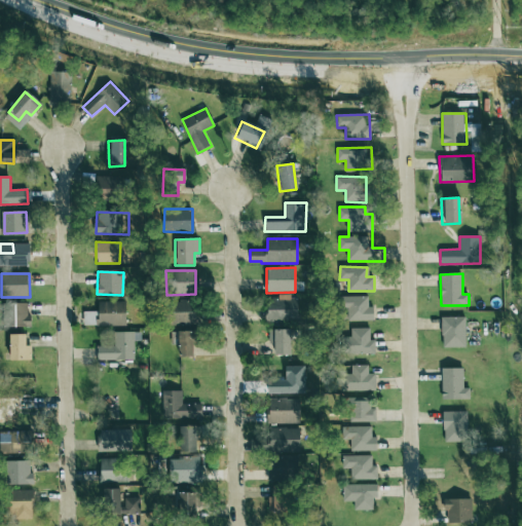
[(267,323),(301,322),(301,313),(299,313),(298,296),(281,297),(281,299),(266,300),(267,323)]
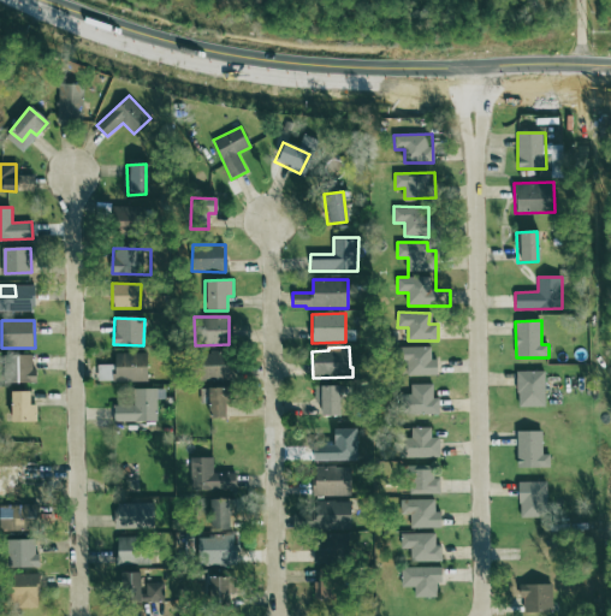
[(432,347),(401,347),(401,362),(408,362),(408,375),(438,374),(437,359),(432,359),(432,347)]
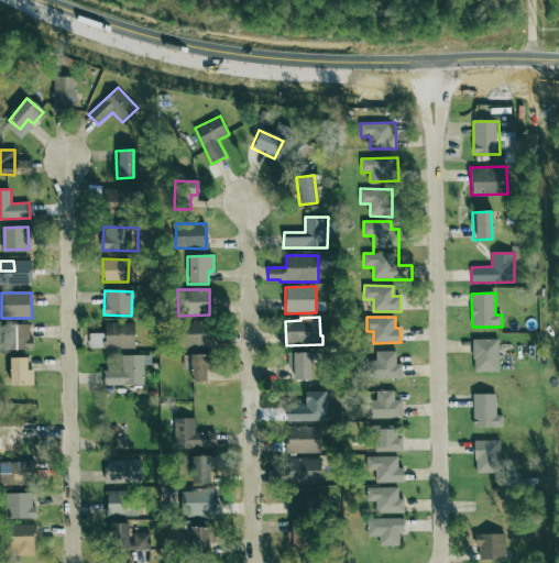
[(209,349),(210,323),(178,322),(178,348),(209,349)]
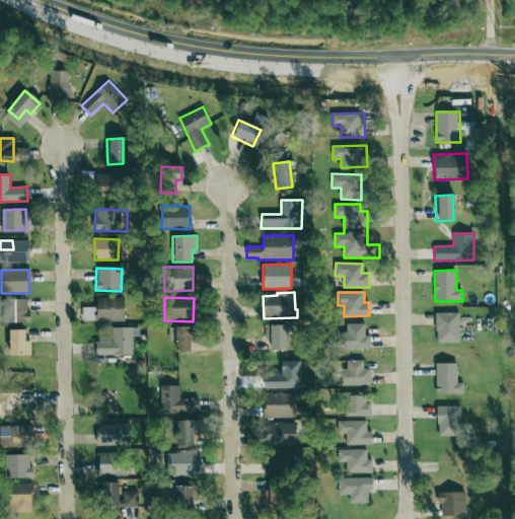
[(95,298),(96,321),(124,320),(123,298),(95,298)]
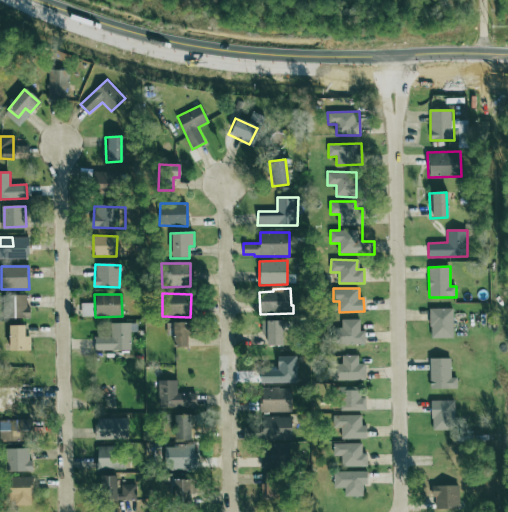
[(28,296),(7,296),(8,308),(14,308),(14,318),(29,318),(28,296)]
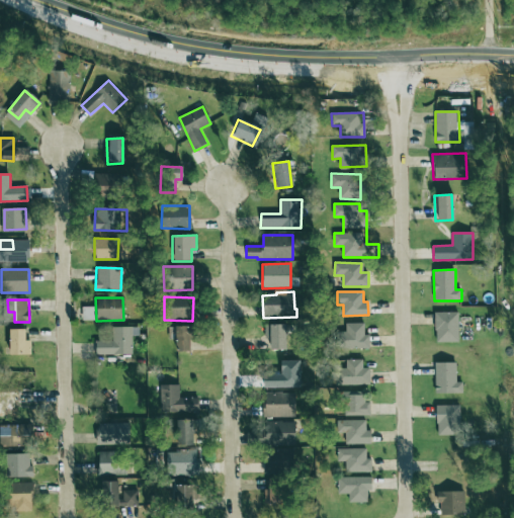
[(459,342),(459,313),(435,312),(435,342),(459,342)]
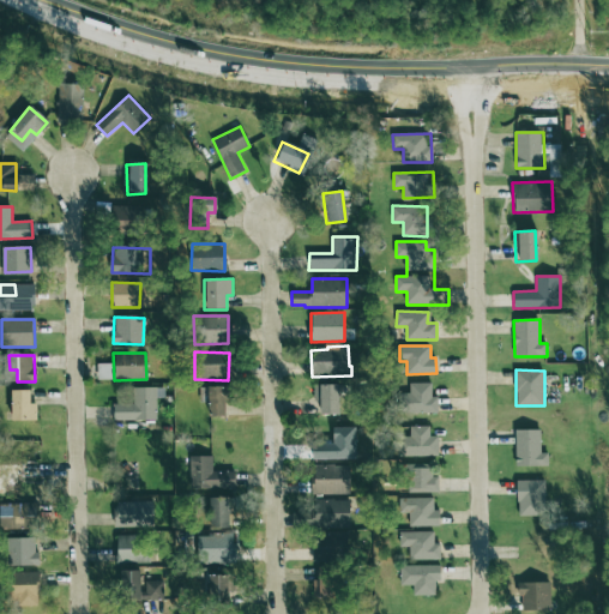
[(439,397),(433,397),(433,383),(411,383),(410,393),(399,392),(398,413),(438,414),(439,397)]
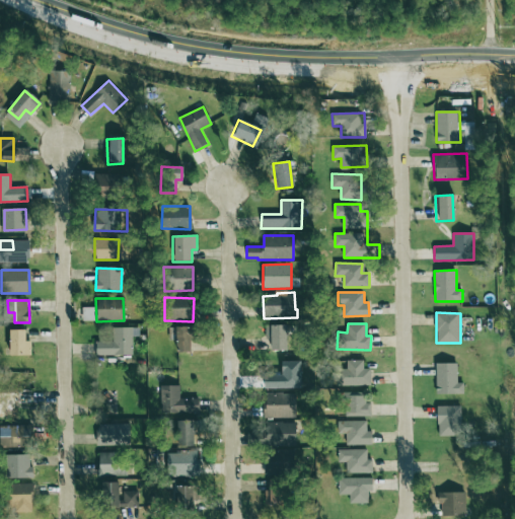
[(95,341),(95,356),(133,355),(132,327),(105,328),(106,341),(95,341)]
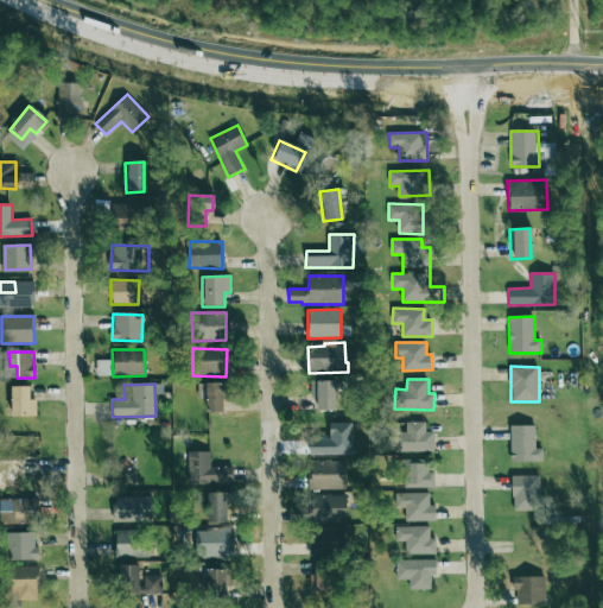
[(221,412),(222,385),(204,384),(203,412),(221,412)]
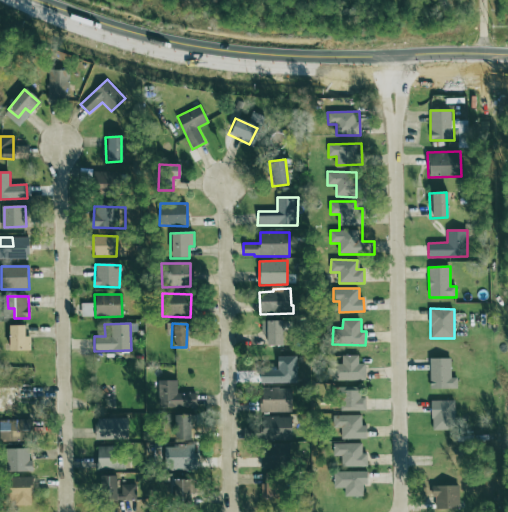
[(8,326),(9,350),(30,349),(30,335),(26,336),(25,326),(8,326)]
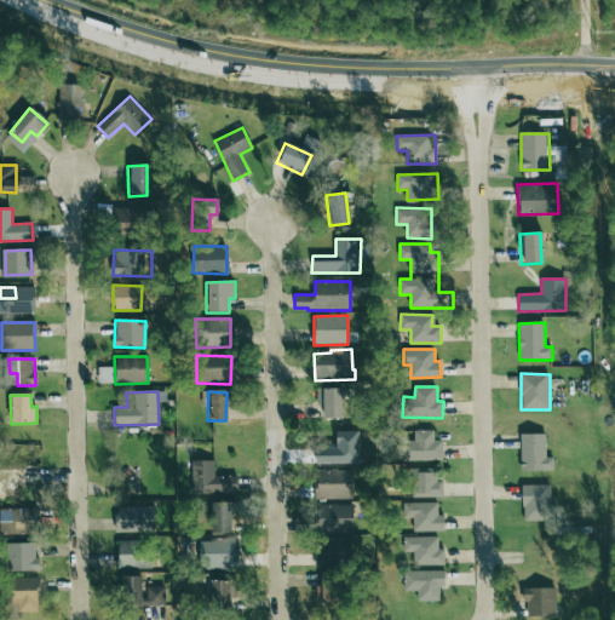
[(443,460),(443,440),(435,440),(435,430),(415,430),(415,442),(404,442),(404,460),(443,460)]
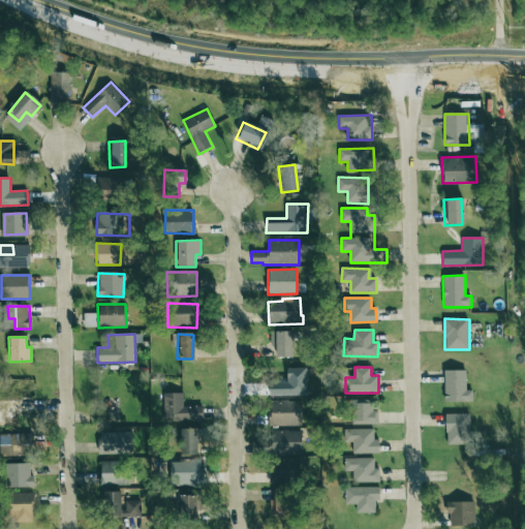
[(444,402),(473,402),(473,391),(467,391),(466,370),(443,371),(444,402)]
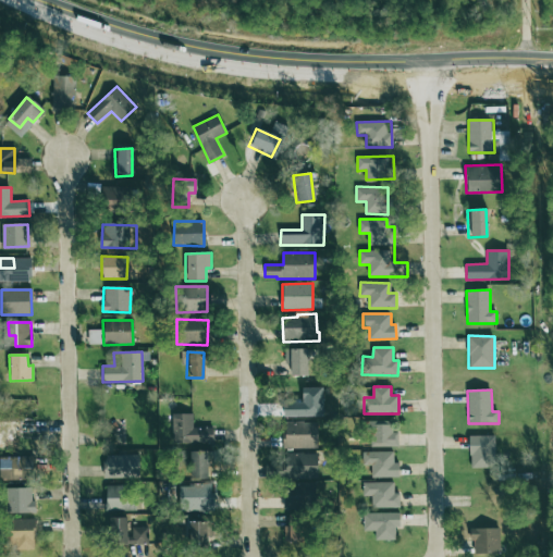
[(212,428),(193,429),(193,413),(170,415),(171,444),(213,443),(212,428)]
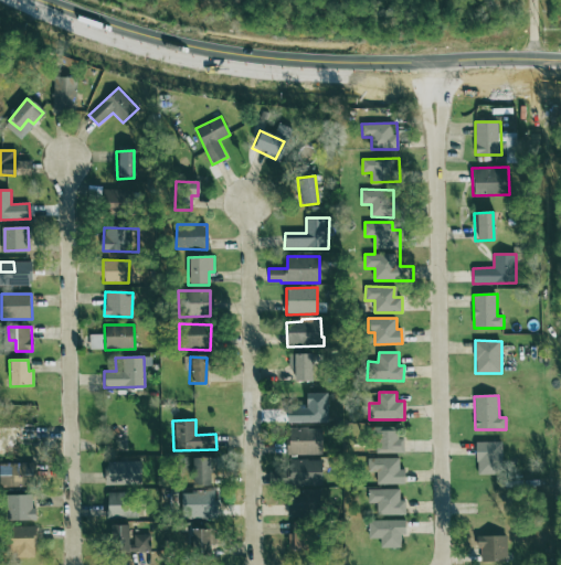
[(405,438),(399,438),(399,427),(376,427),(376,452),(405,452),(405,438)]
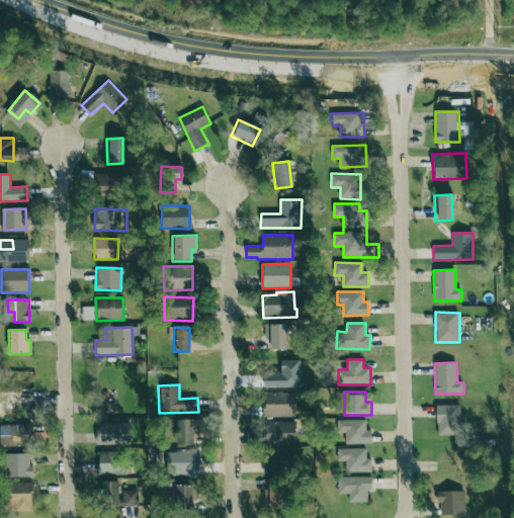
[(295,418),(295,394),(264,393),(264,417),(295,418)]
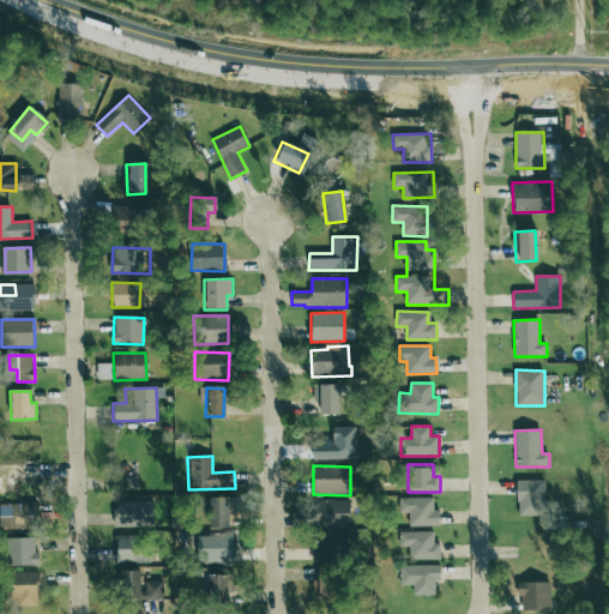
[(546,480),(517,480),(517,515),(547,515),(546,480)]
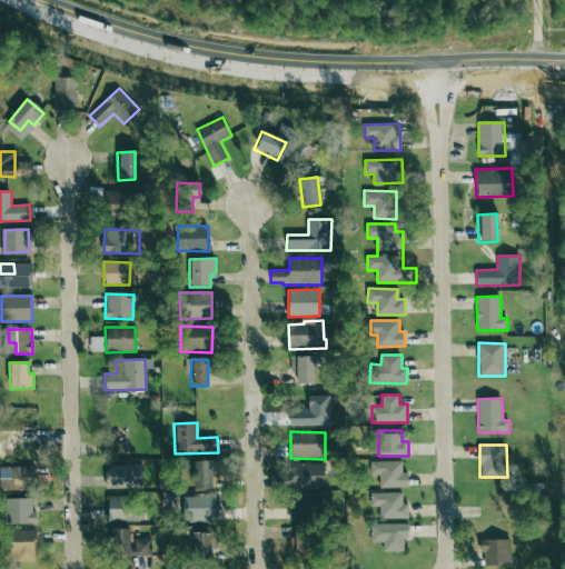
[(209,490),(209,461),(192,461),(192,490),(209,490)]
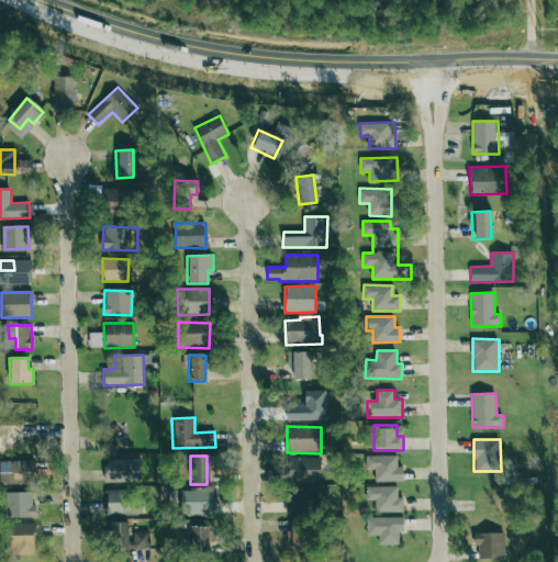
[(403,481),(403,467),(400,467),(399,456),(369,457),(370,486),(380,486),(380,482),(403,481)]
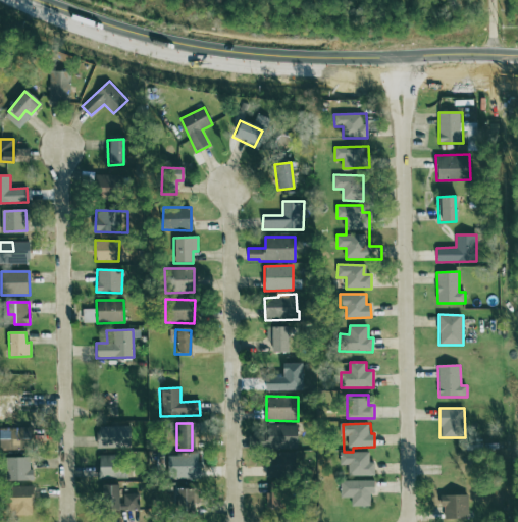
[(295,426),(267,425),(267,436),(295,436),(295,426)]
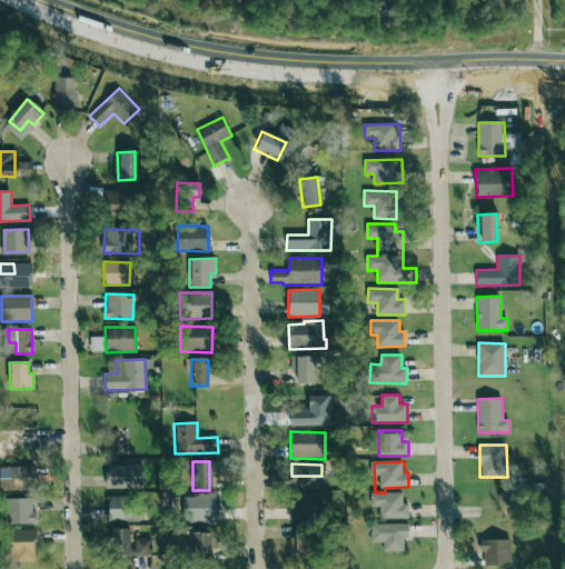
[(324,478),(291,477),(291,488),(324,488),(324,478)]
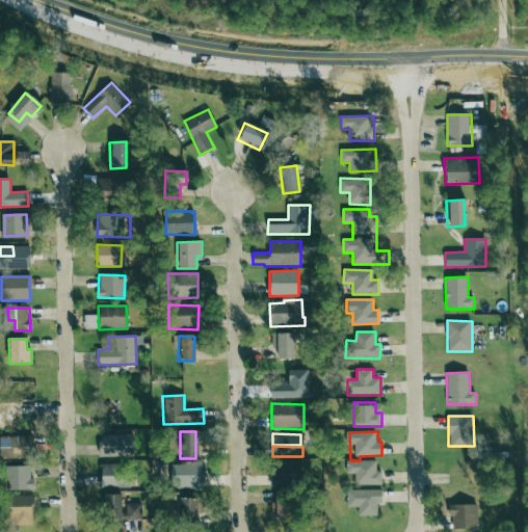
[(348,474),(355,474),(357,484),(383,483),(383,470),(377,470),(377,460),(348,461),(348,474)]
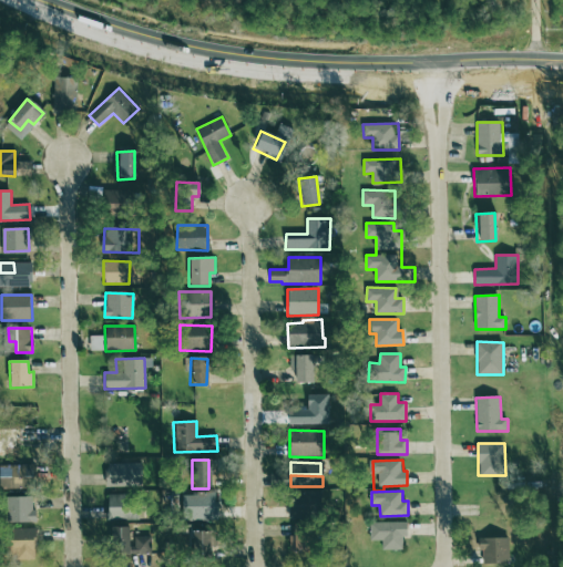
[(183,521),(216,522),(217,496),(183,495),(183,521)]
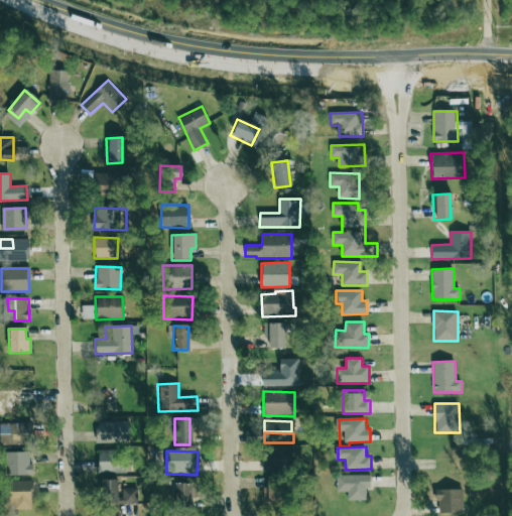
[(30,453),(5,453),(5,476),(31,476),(30,453)]
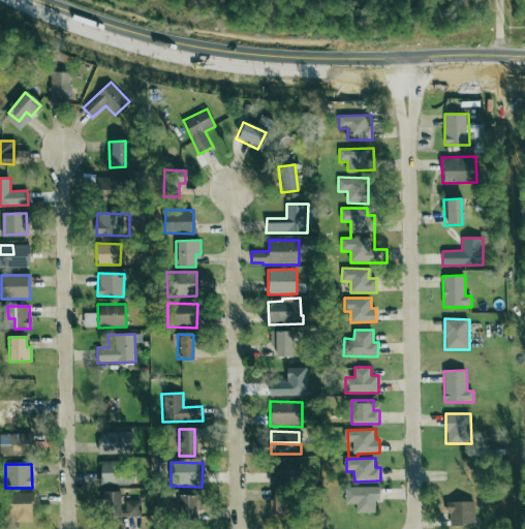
[(357,512),(378,514),(379,488),(346,487),(346,504),(358,504),(357,512)]
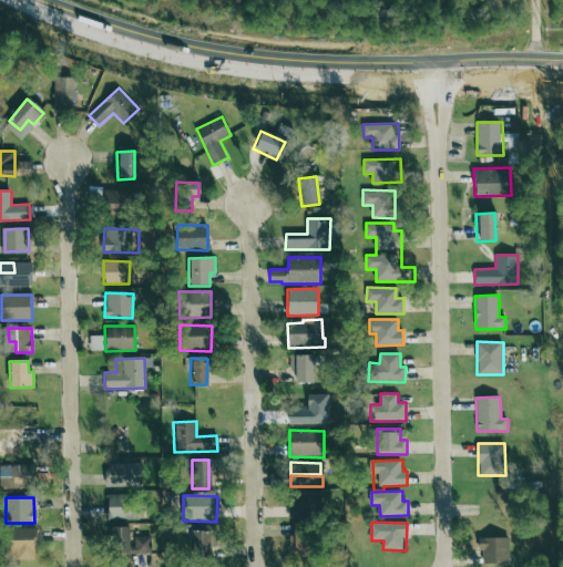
[(169,528),(142,527),(141,536),(153,536),(153,547),(167,548),(169,528)]
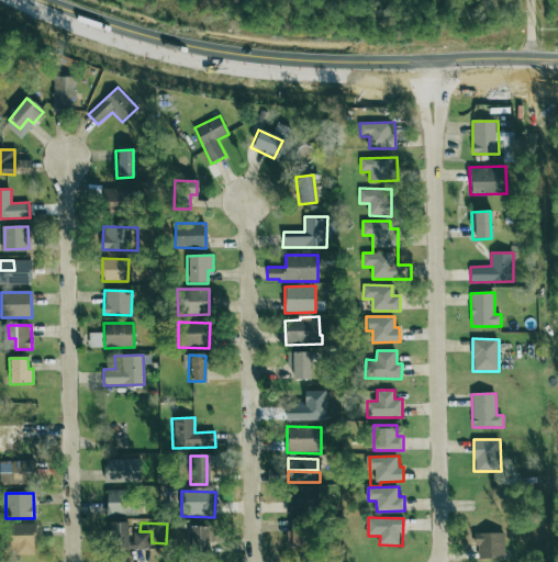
[(34,524),(8,524),(8,554),(33,554),(34,524)]
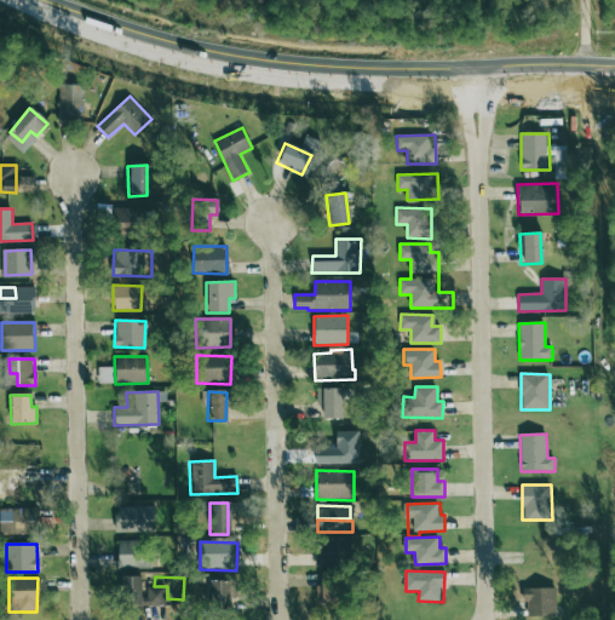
[(127,607),(139,607),(141,578),(121,578),(121,595),(128,596),(127,607)]
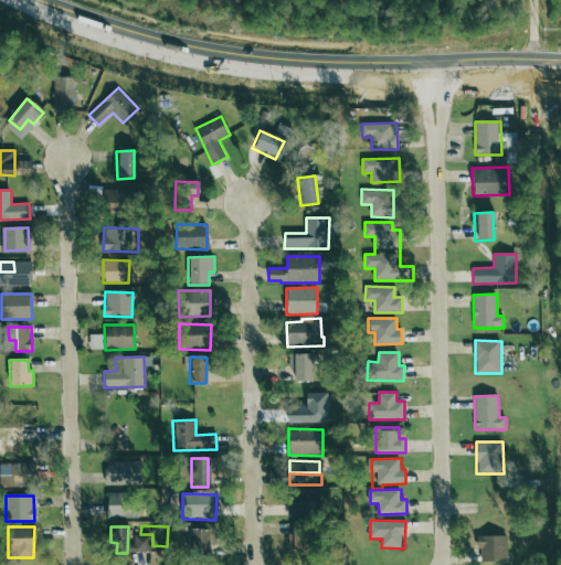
[(209,531),(191,531),(190,555),(208,556),(209,531)]
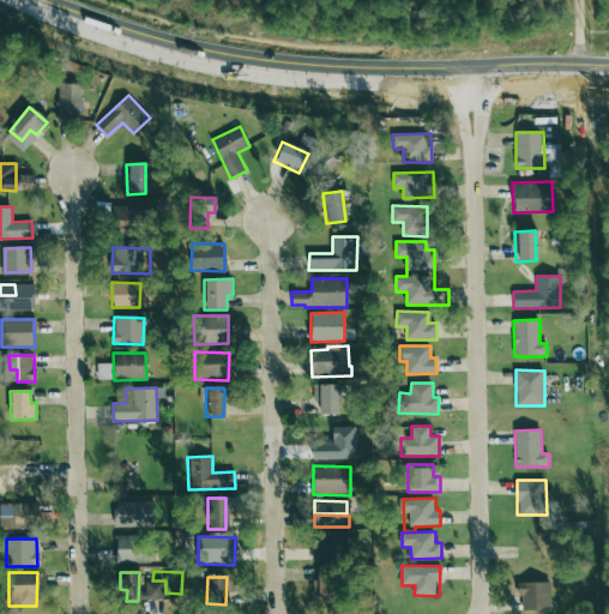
[(154,600),(163,601),(163,582),(154,582),(154,600)]
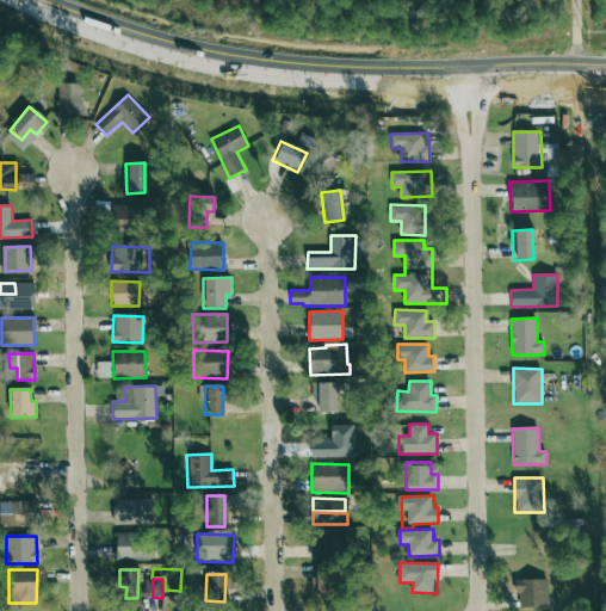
[(518,609),(548,608),(548,580),(518,581),(518,609)]
